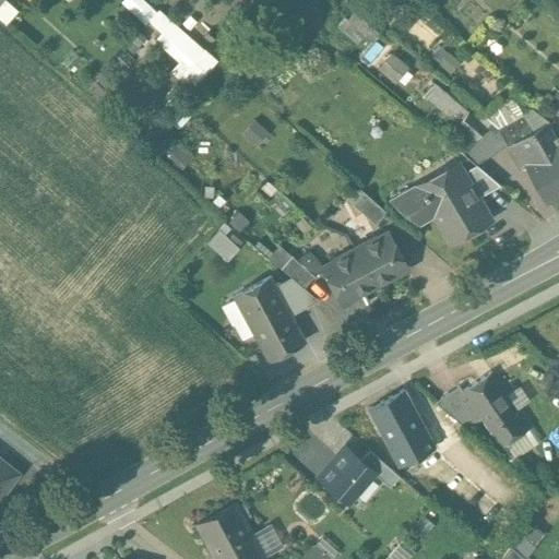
[(16,9),(6,0),(2,0),(0,3),(0,24),(1,25),(16,9)]
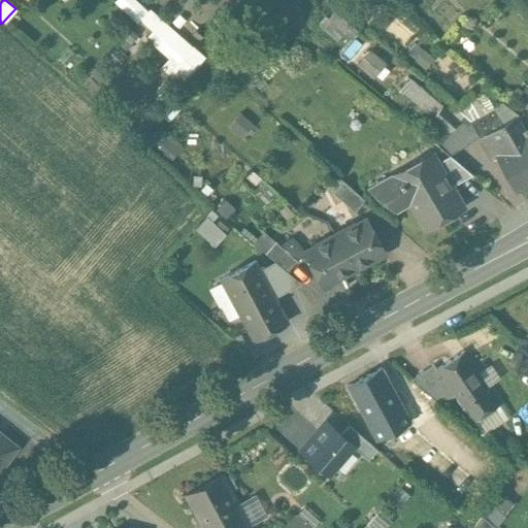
[(183,84),(206,55),(137,0),(117,0),(116,2),(153,31),(146,37),(170,57),(162,67),(183,84)]
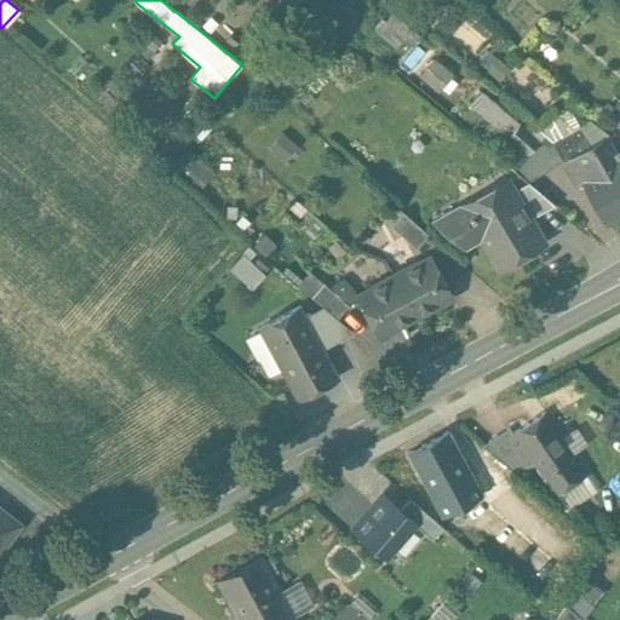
[(374,26),(371,29),(388,45),(397,35),(406,27),(389,11),(374,26)]
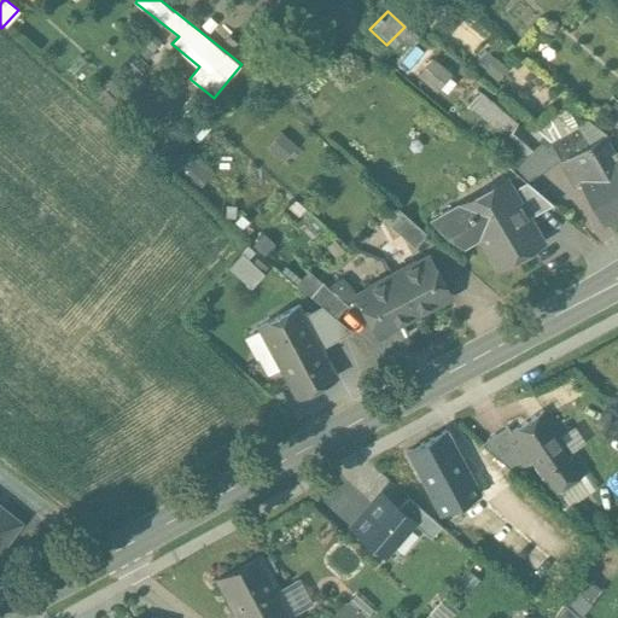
[(360,12),(349,23),(362,38),(369,29),(373,25),(360,12)]
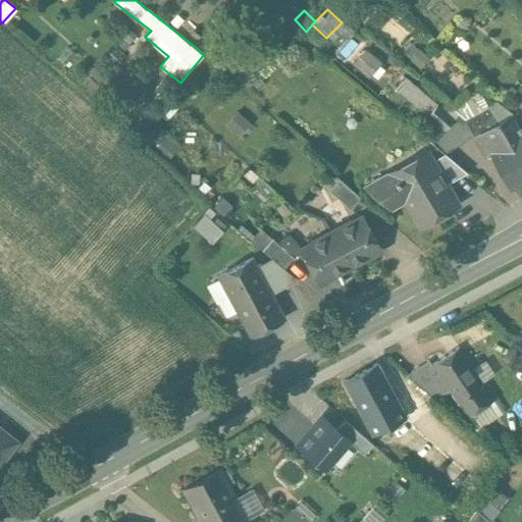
[(349,30),(342,22),(334,30),(342,37),(349,30)]
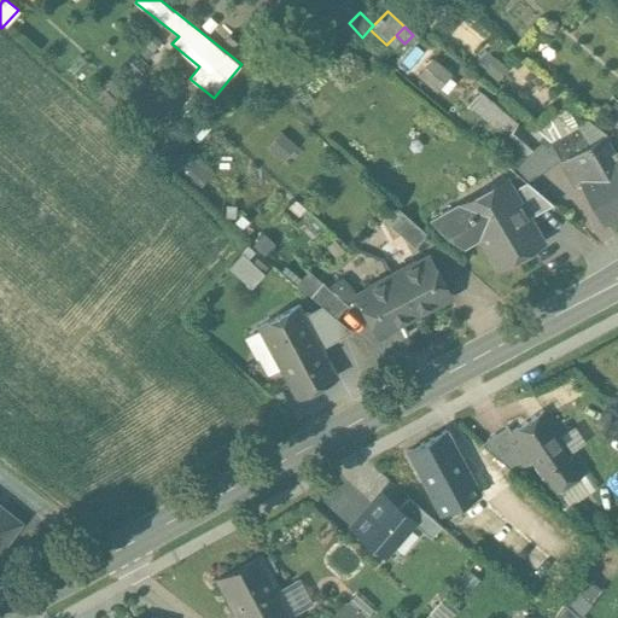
[(478,60),(499,76),(507,65),(485,50),(478,60)]
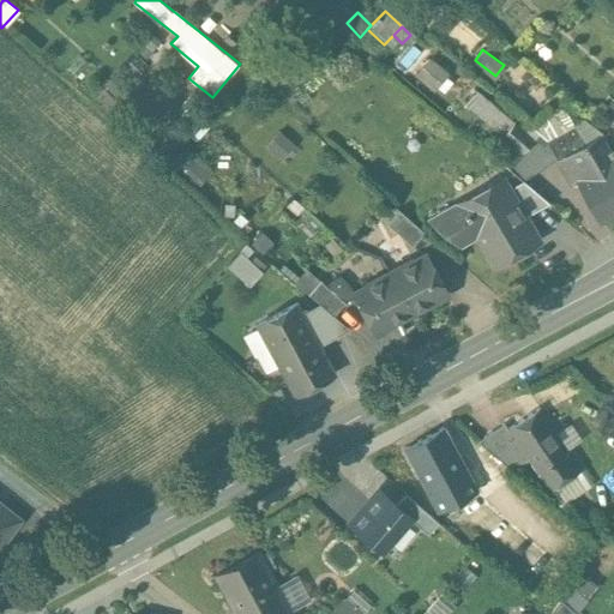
[(534,140),(488,102),(476,116),(501,137),(522,155),(534,140)]
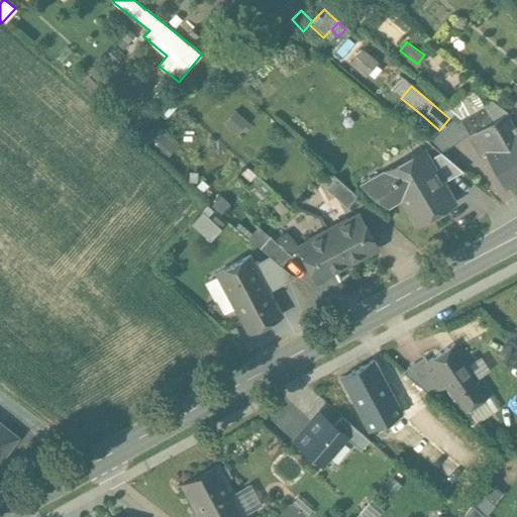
[(516,133),(506,115),(494,100),(484,105),(484,106),(494,122),(516,163),(516,133)]
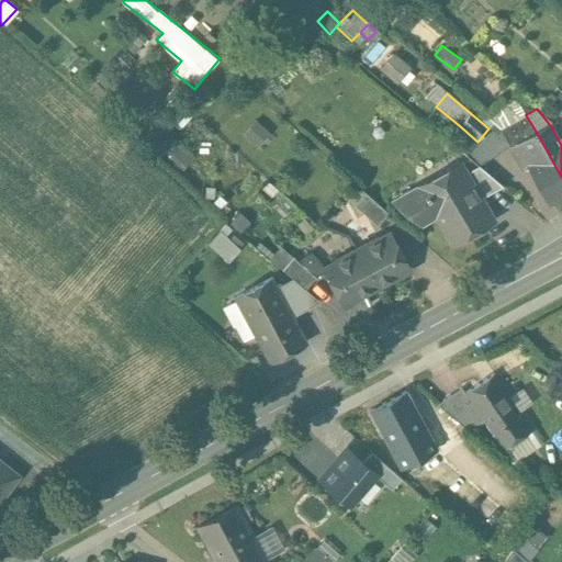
[(526,115),(501,131),(509,147),(537,133),(526,115)]
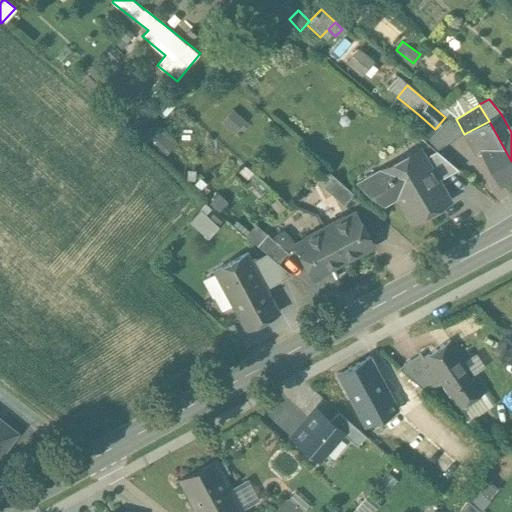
[(435,129),(425,141),(437,150),(464,134),(456,119),(449,113),(445,117),(435,129)]
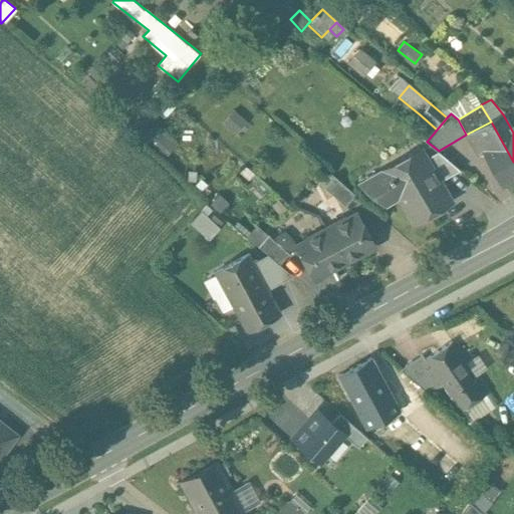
[(437,130),(420,114),(410,126),(427,142),(437,130)]
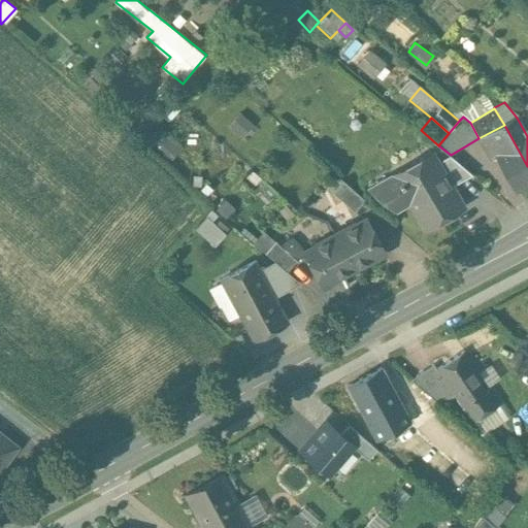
[(527,167),(504,125),(479,138),(491,160),(496,158),(516,193),(527,186),(527,167)]
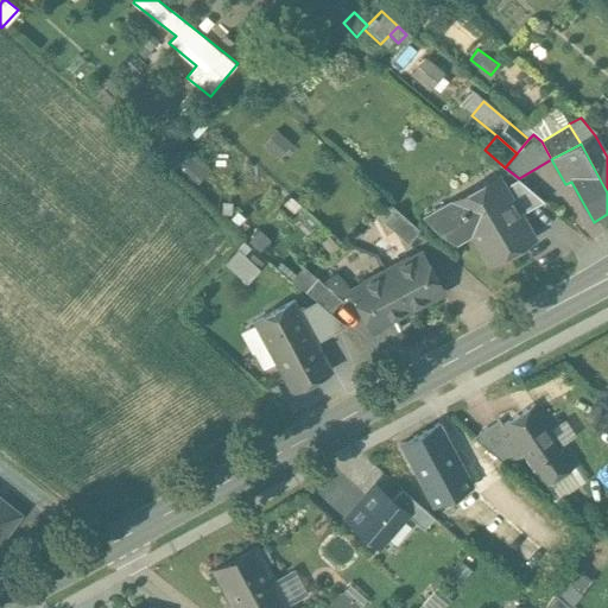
[(544,202),(518,179),(502,188),(519,215),(544,202)]
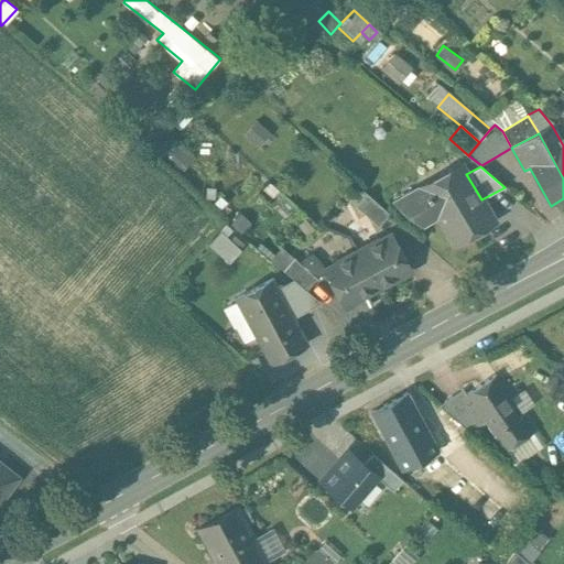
[(458,180),(452,170),(420,187),(423,193),(403,205),(398,199),(396,202),(422,225),(437,216),(454,245),(486,226),(473,204),(481,199),(466,174),(458,180)]
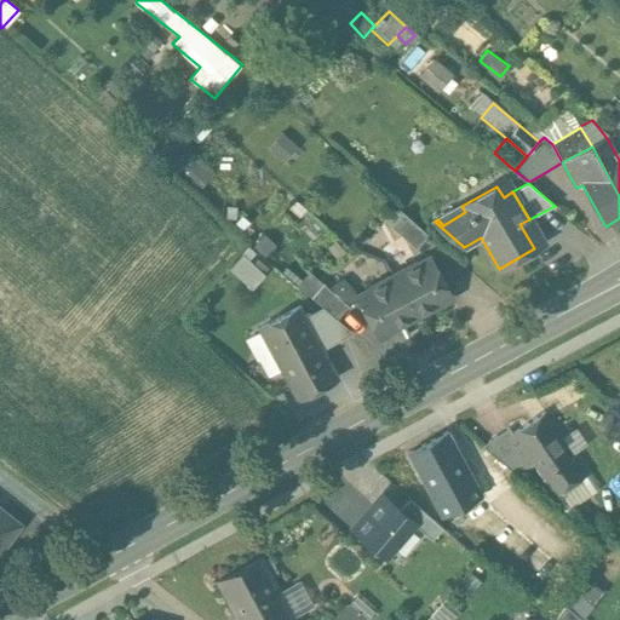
[(429,235),(403,212),(391,227),(417,248),(429,235)]
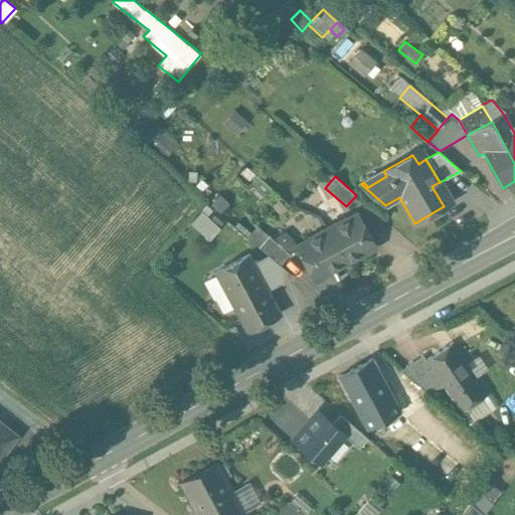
[(191,221),(209,238),(219,226),(201,210),(191,221)]
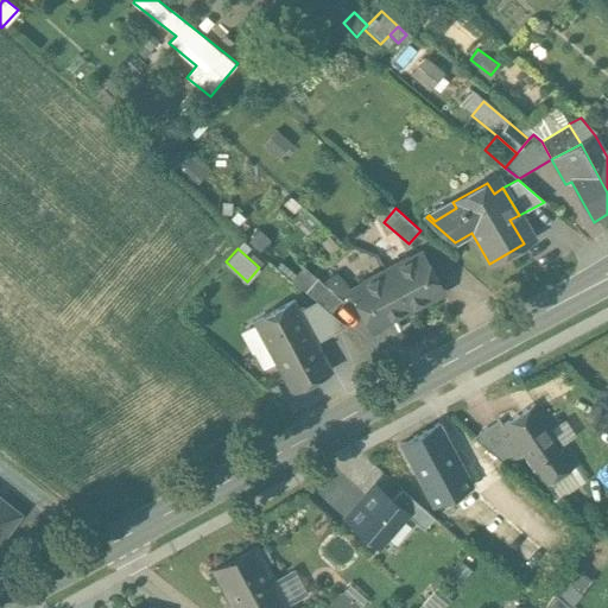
[(422,252),(386,271),(407,310),(443,291),(422,252)]
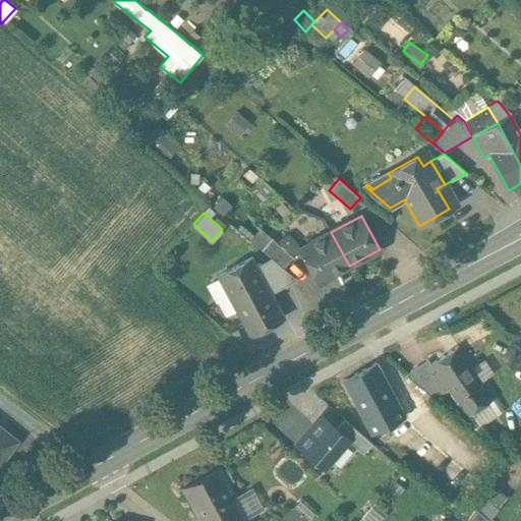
[(331,232),(300,248),(319,282),(349,266),(331,232)]
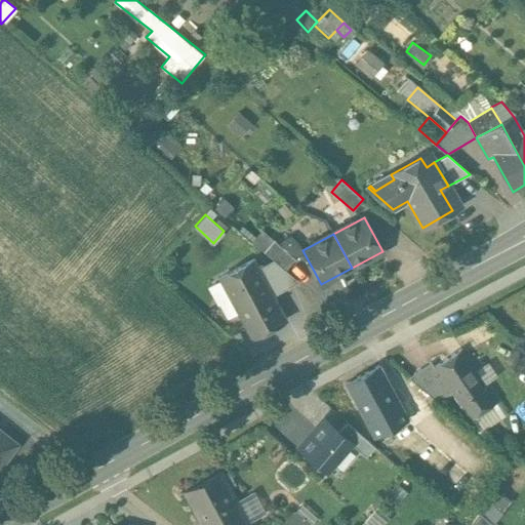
[(295,258),(274,240),(264,251),(285,270),(295,258)]
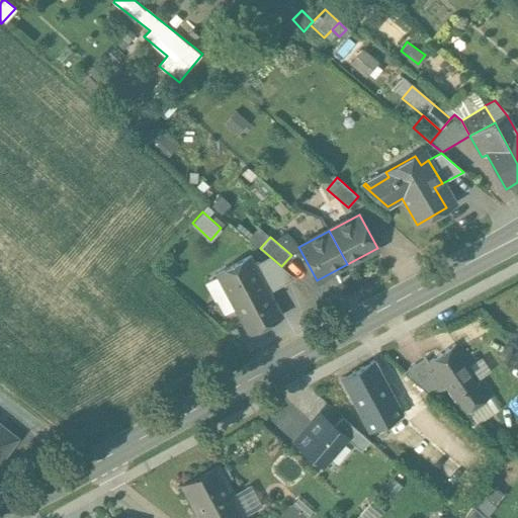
[(252,257),(217,275),(218,277),(219,277),(248,332),(248,333),(249,334),(283,316),(282,314),(281,314),(252,259),(252,258),(252,257)]
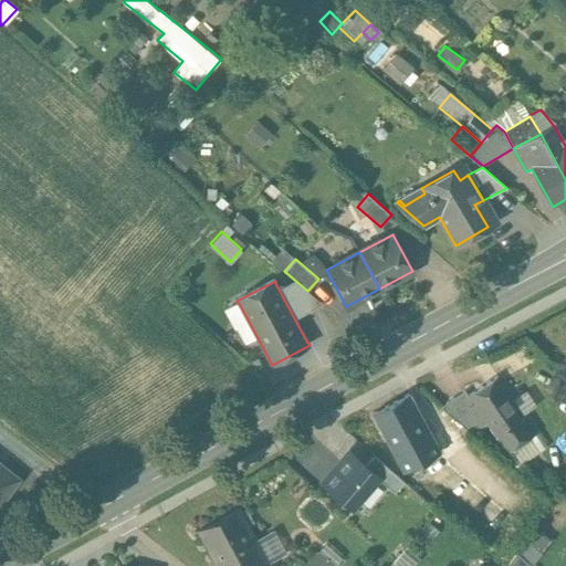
[(468,396),(467,397),(486,423),(506,452),(536,433),(498,376),(468,396)]
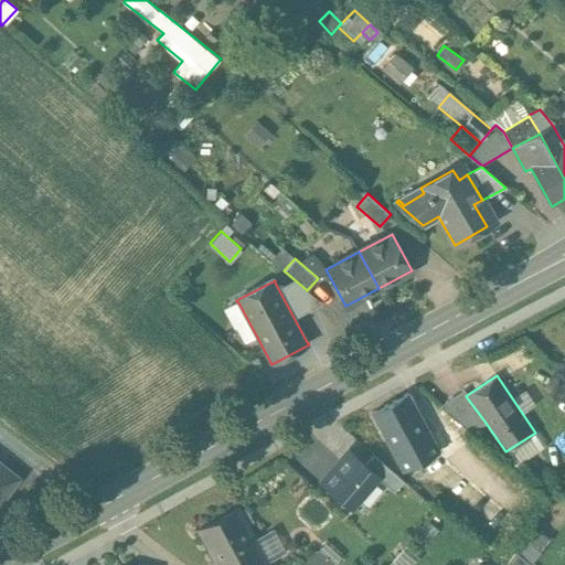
[(464,391),(439,406),(470,434),(486,423),(466,396),(467,395),(464,391)]
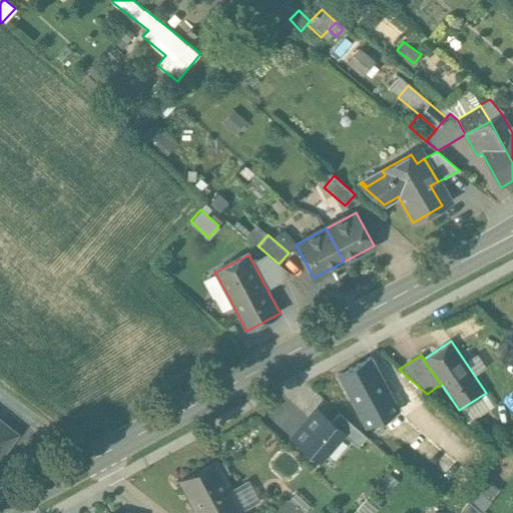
[(399,410),(371,357),(338,375),(367,427),(399,410)]
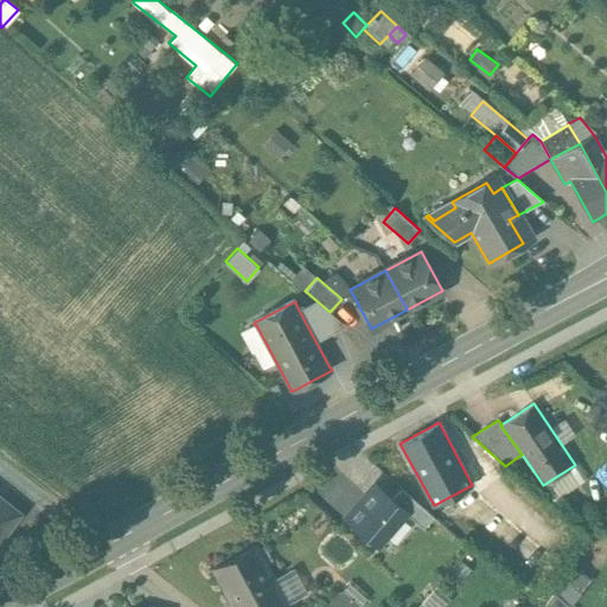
[(475,460),(462,467),(475,489),(487,481),(475,460)]
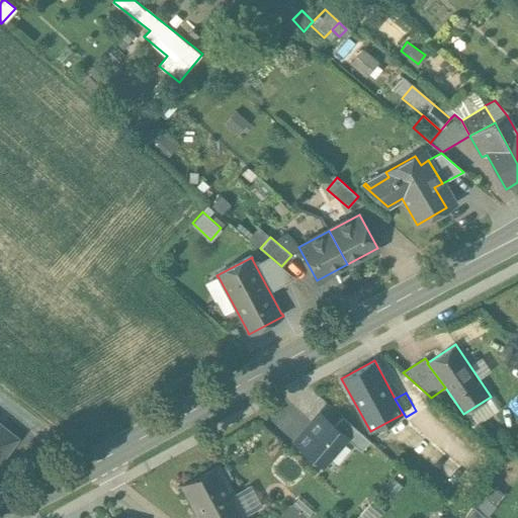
[(364,440),(335,416),(323,429),(305,414),(280,443),(316,472),(341,442),(354,452),(364,440)]
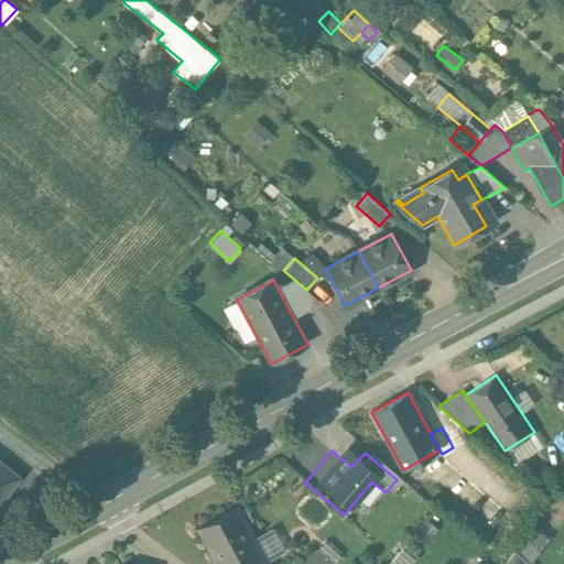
[(0,492),(15,472),(0,459),(0,492)]
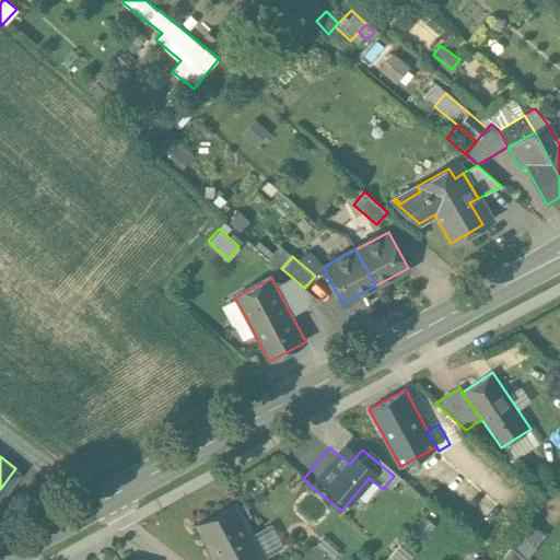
[(266,559),(235,503),(197,524),(216,559),(266,559)]
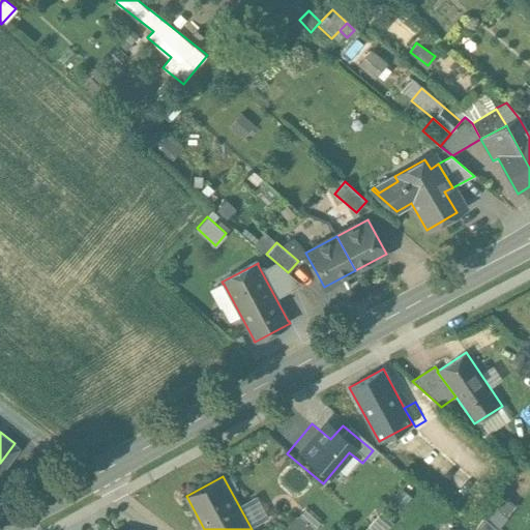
[(312,529),(297,516),(288,526),(292,529),(312,529)]
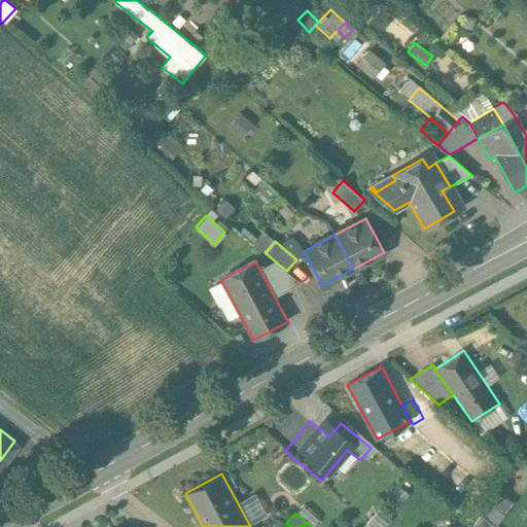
[(482,517),(472,526),(494,526),(495,526),(482,517)]
